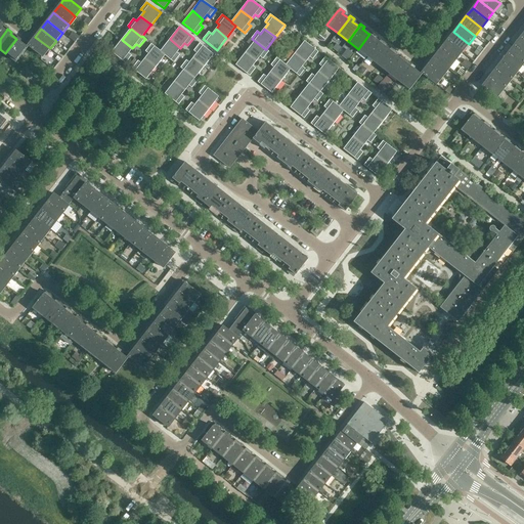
[(380,42),(379,42),(373,37),(375,35),(370,32),(368,34),(369,34),(358,49),(368,56),(380,42)]
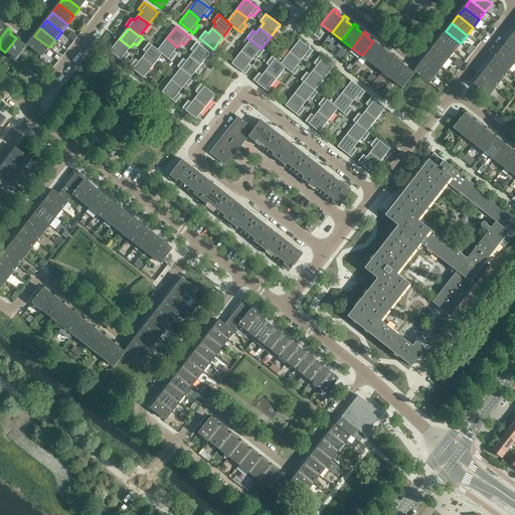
[(461,43),(446,31),(440,39),(455,50),(461,43)]
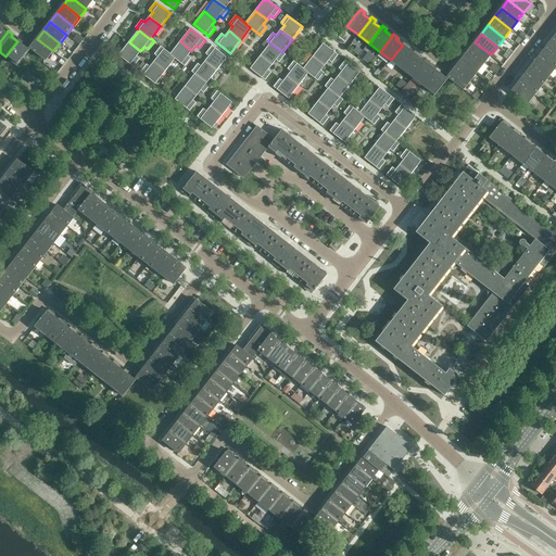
[(16,66),(28,50),(22,45),(23,42),(19,39),(17,41),(5,57),(16,66)]
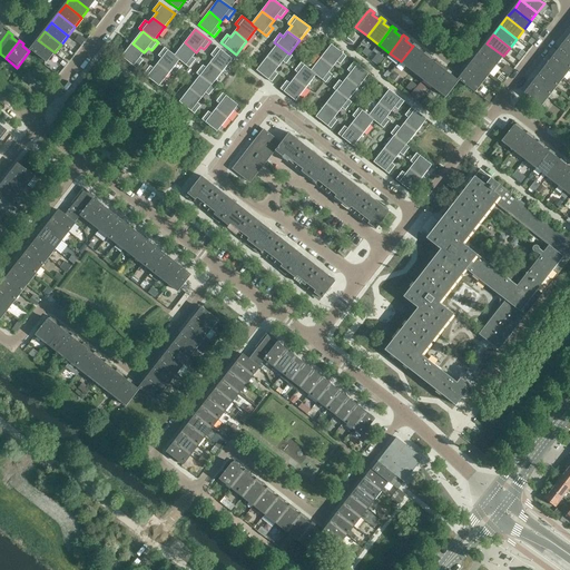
[(55,52),(38,40),(31,49),(47,62),(55,52)]
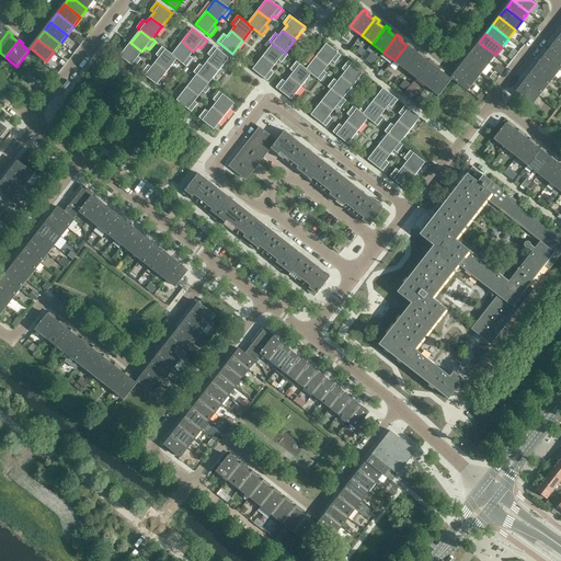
[(560,43),(557,39),(550,48),(560,57),(560,43)]
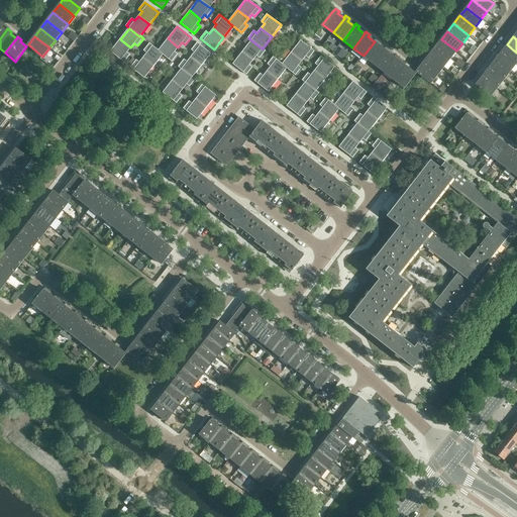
[(175,52),(178,47),(168,38),(159,50),(163,55),(172,62),(178,55),(175,52)]
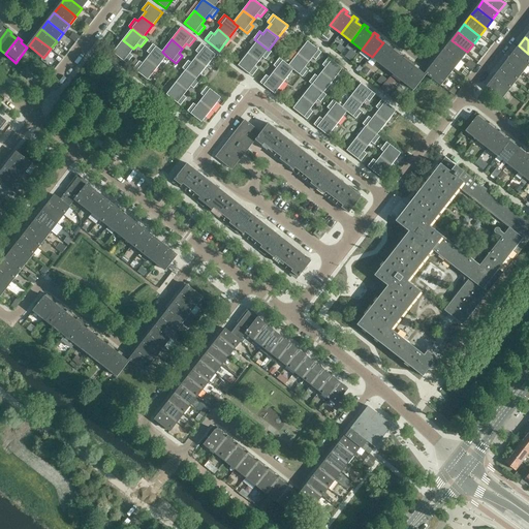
[(130,54),(133,49),(123,40),(113,53),(127,64),(133,56),(130,54)]
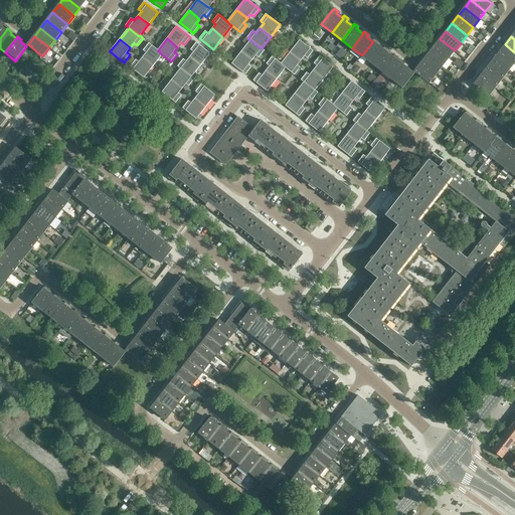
[(372,63),(383,49),(377,44),(378,42),(374,39),(372,41),(373,41),(362,55),(372,63)]
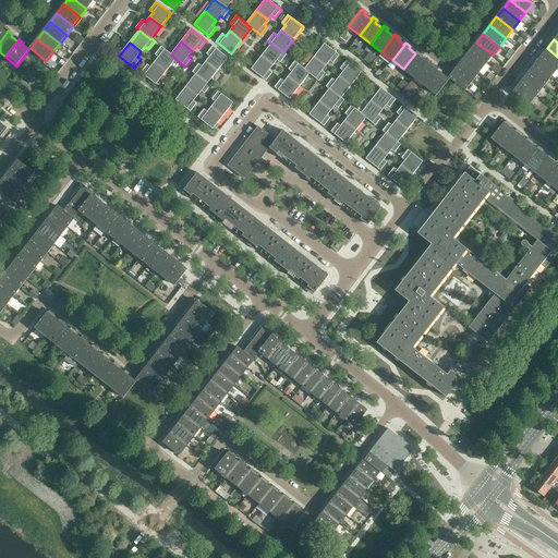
[(493,55),(476,43),(470,51),(485,63),(493,55)]
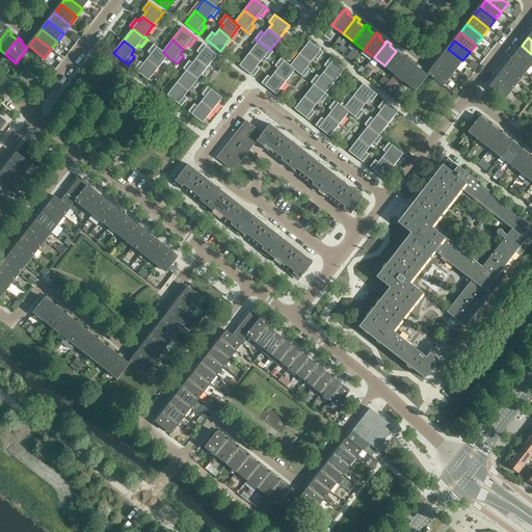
[(273,52),(272,52),(270,50),(269,50),(259,42),(249,53),(260,62),(264,57),(267,59),(273,52)]
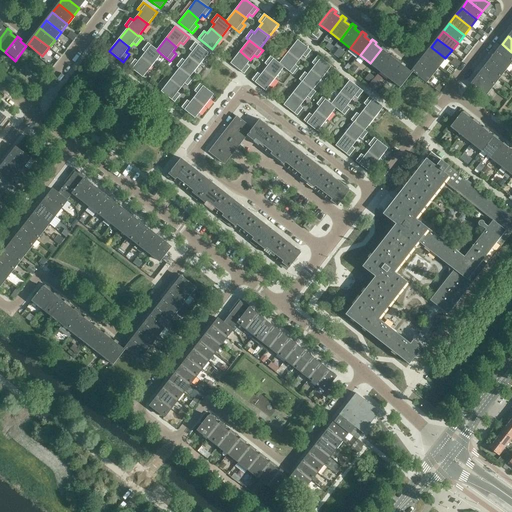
[(311,51),(298,40),(288,52),(299,60),(303,56),(306,58),(311,51)]
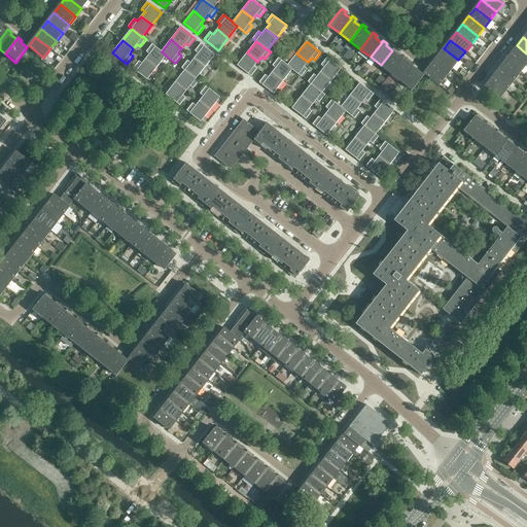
[(205,67),(215,55),(201,43),(195,50),(198,54),(195,58),(205,67)]
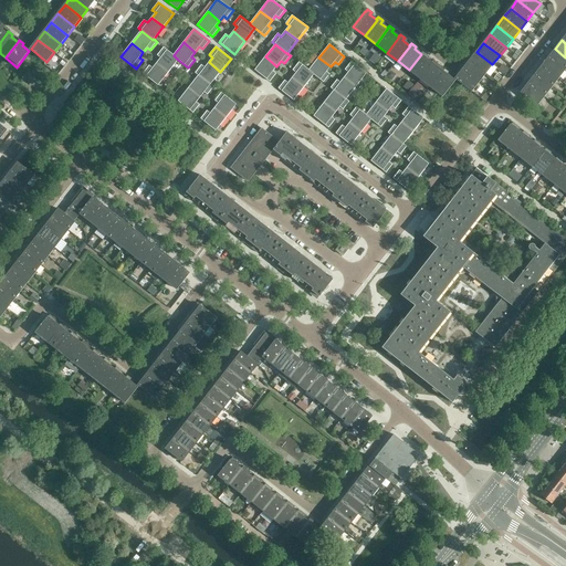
[(168,72),(178,60),(174,55),(164,48),(157,55),(160,58),(157,63),(168,72)]
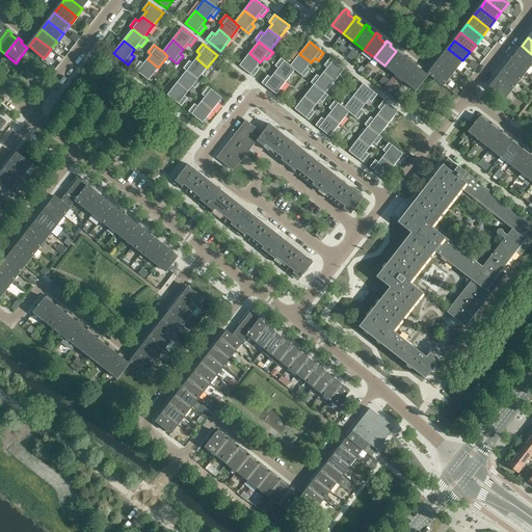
[(531,63),(531,54),(522,46),(515,54),(530,67),(531,63)]
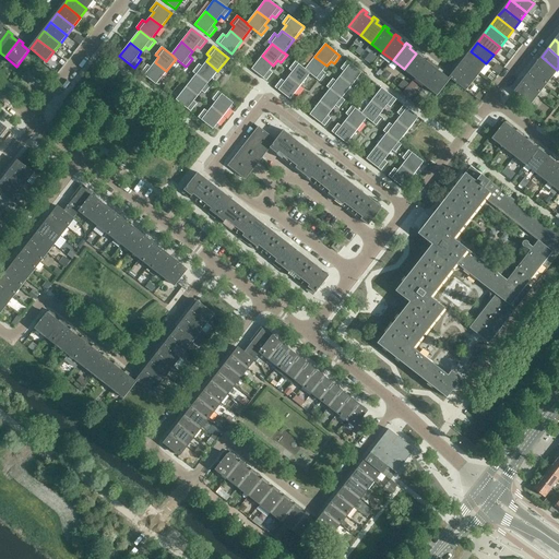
[(427,62),(420,57),(421,55),(417,51),(416,54),(404,69),(415,78),(427,62)]
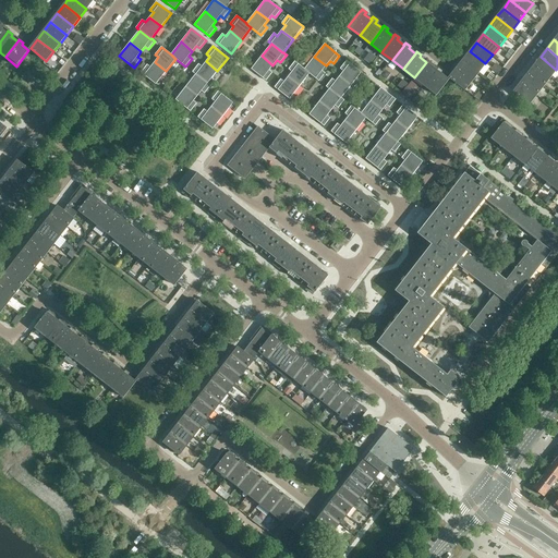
[(485,63),(470,51),(463,60),(478,72),(485,63)]
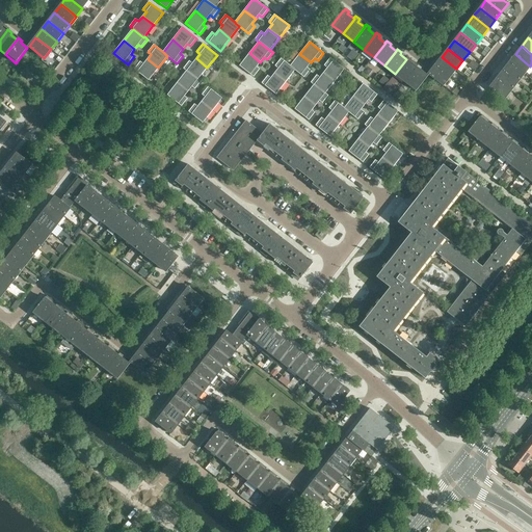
[(257,67),(260,62),(249,53),(240,65),(254,77),(260,70),(257,67)]
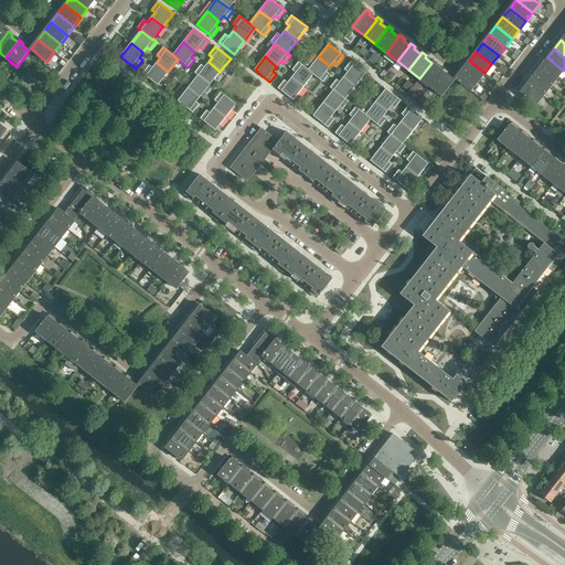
[(326,72),(330,66),(318,57),(308,70),(308,71),(313,74),(323,82),(329,74),(326,72)]
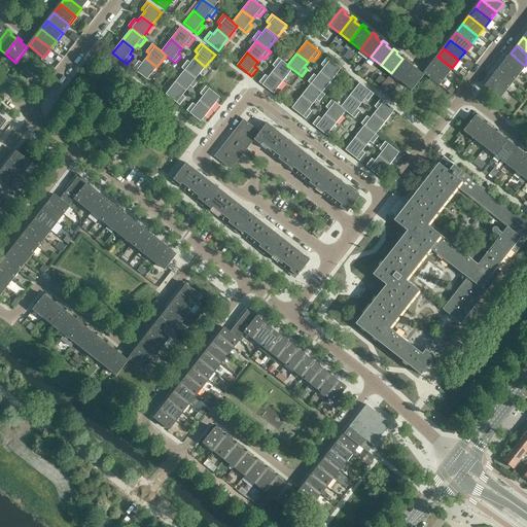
[(525,66),(511,54),(504,62),(519,74),(525,66)]
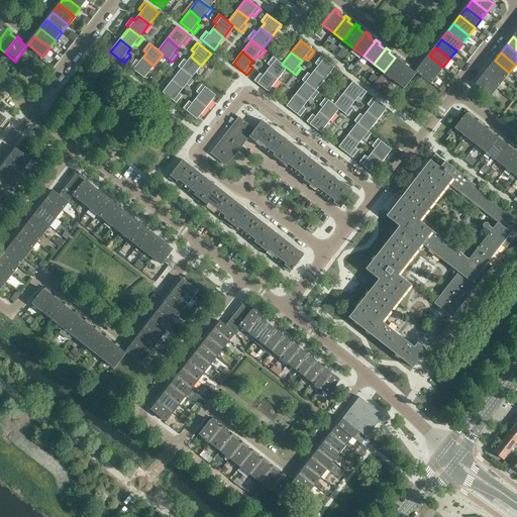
[(405,66),(399,61),(400,59),(396,56),(395,58),(384,72),(394,80),(405,66)]
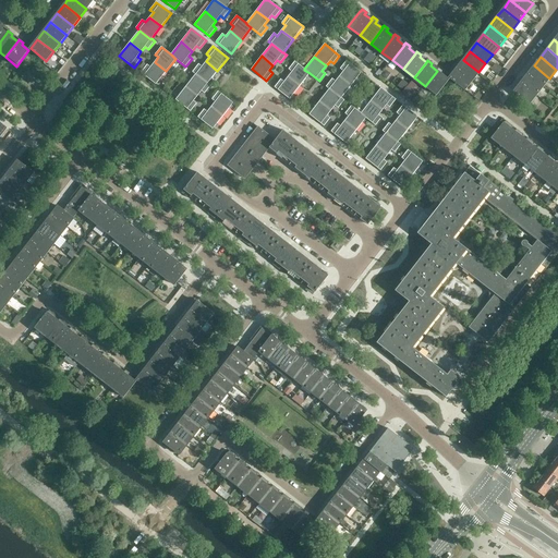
[(478,72),(463,60),(456,69),(472,81),(478,72)]
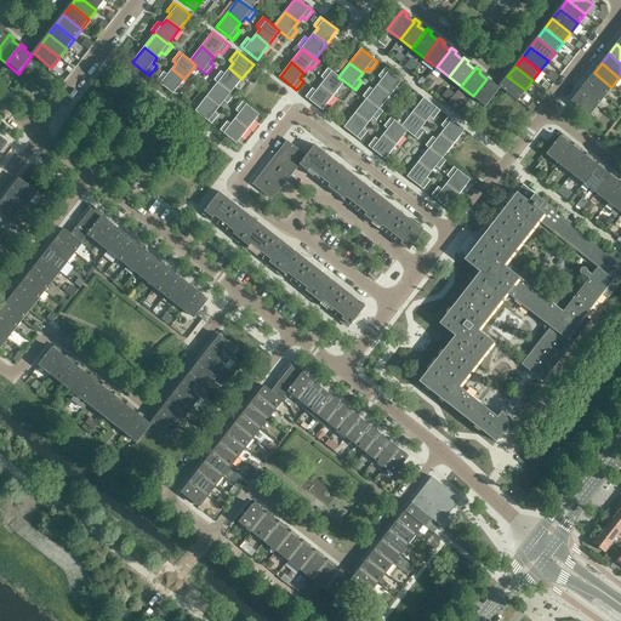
[(231,92),(241,79),(229,68),(224,74),(221,72),(214,80),(217,83),(231,92)]
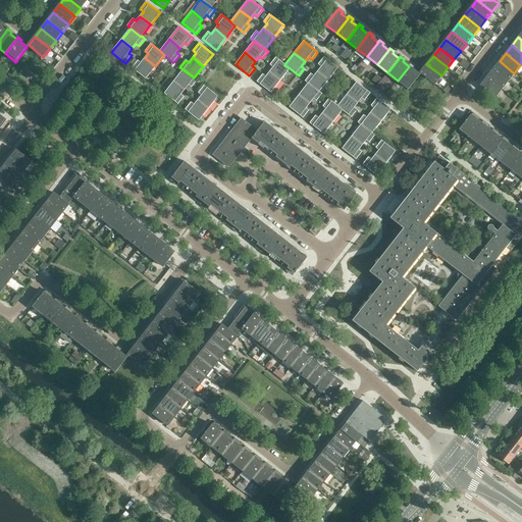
[(280,81),(290,68),(284,65),(284,64),(275,57),(270,64),(273,67),(269,71),(280,81)]
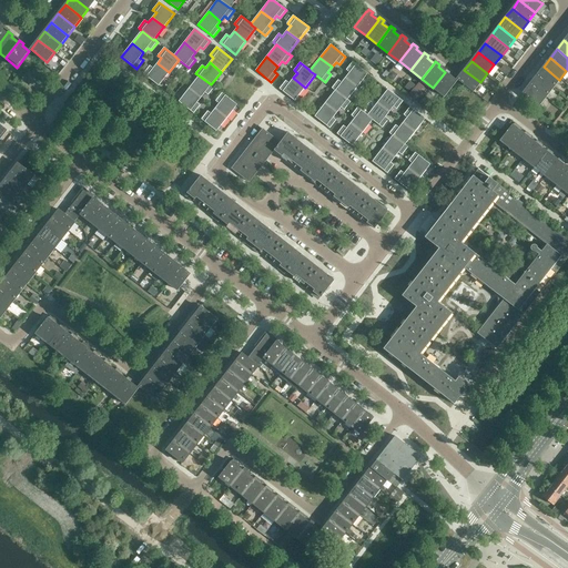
[(357,87),(367,73),(353,62),(346,70),(350,72),(345,78),(357,87)]
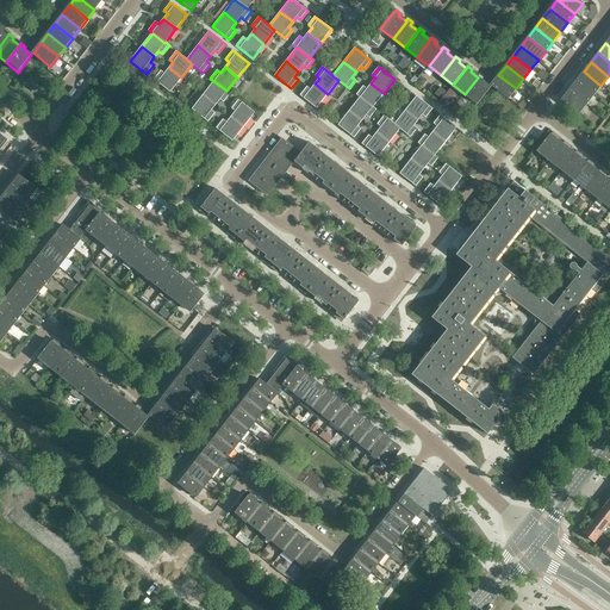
[(170,92),(181,78),(169,68),(165,74),(161,70),(154,79),(170,92)]
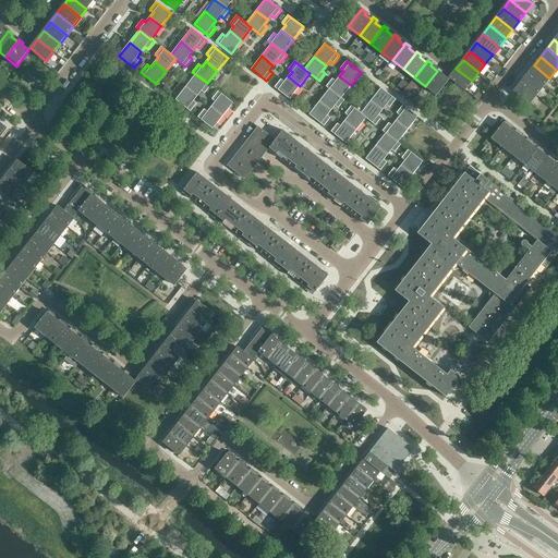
[(549,79),(534,65),(526,74),(543,86),(549,79)]
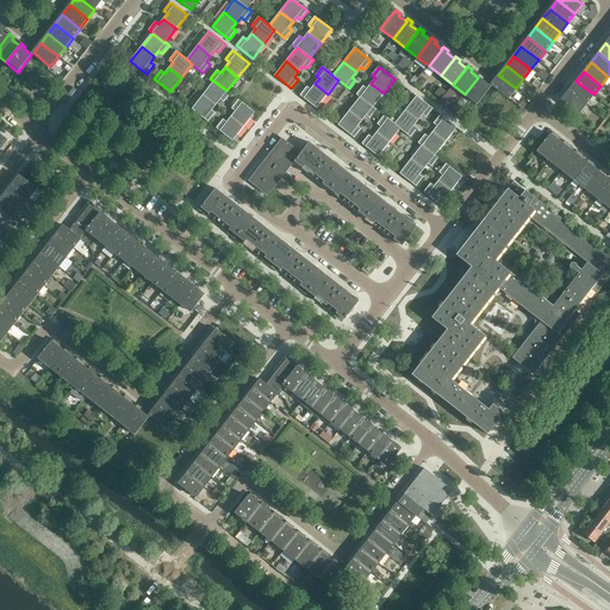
[(477,104),(490,87),(483,81),(484,79),(479,74),(478,78),(465,94),(477,104)]
